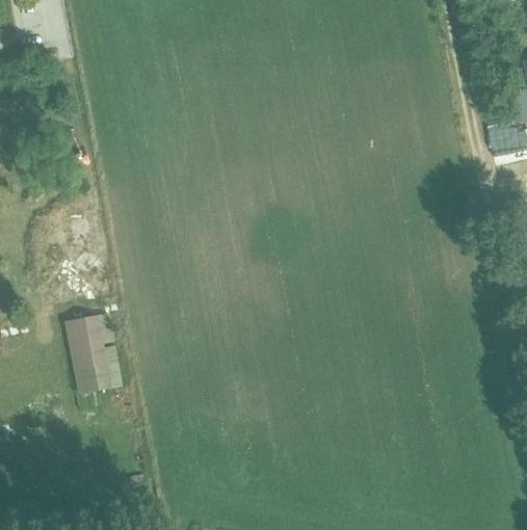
[(511,87),(493,90),(498,118),(518,115),(511,87)]
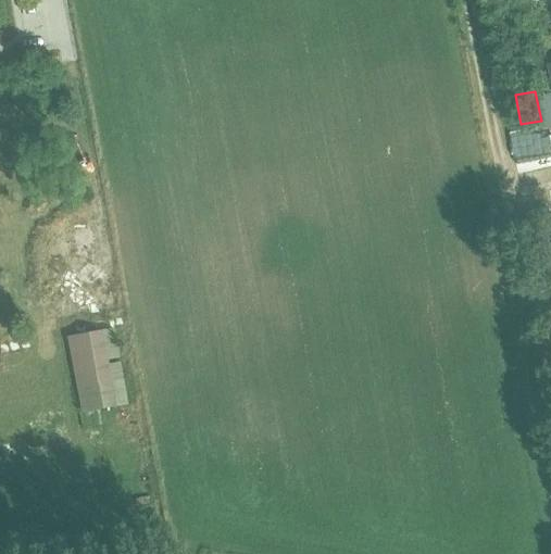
[(537,130),(525,134),(529,153),(541,151),(537,130)]
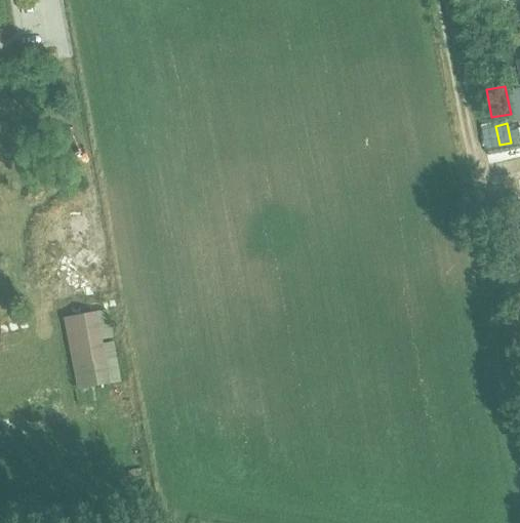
[(64,317),(72,364),(77,389),(117,380),(104,309),(64,317)]
